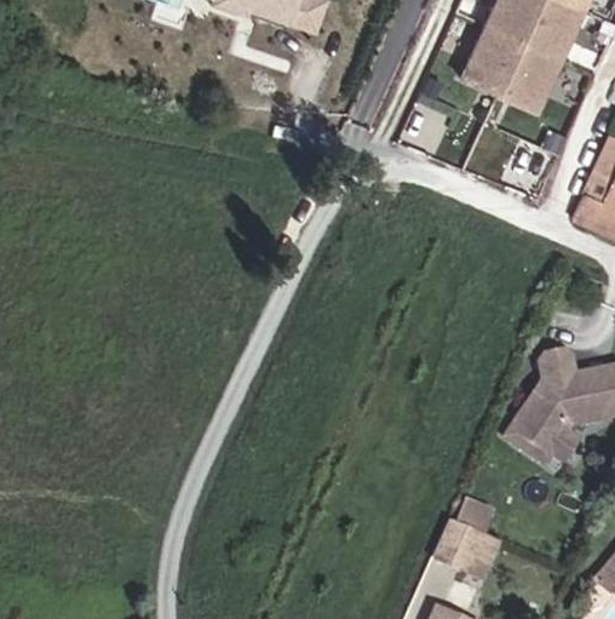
[(292,21),(322,28),(329,0),(224,0),(224,4),(266,17),(266,21),(289,27),(292,21)]
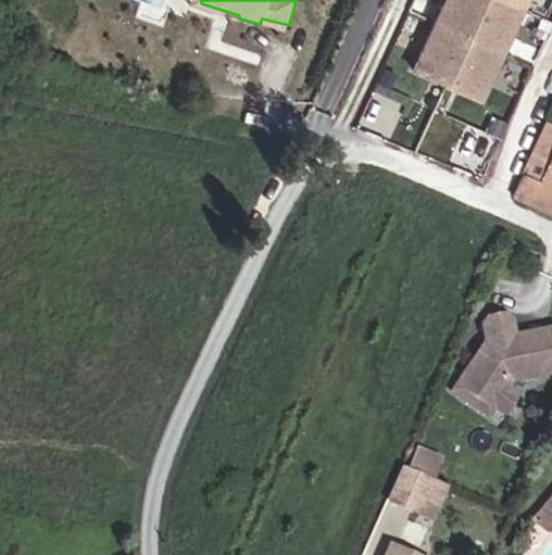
[(481,101),(528,0),(444,0),(414,71),(481,101)]
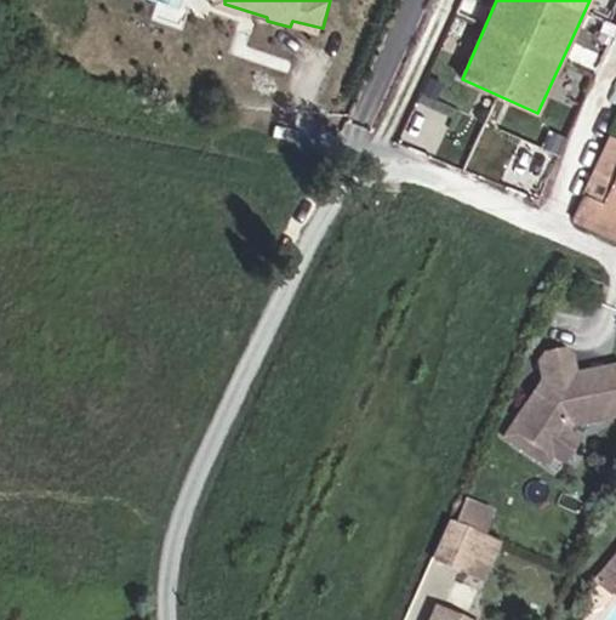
[(579,217),(615,233),(615,142),(614,142),(579,217)]
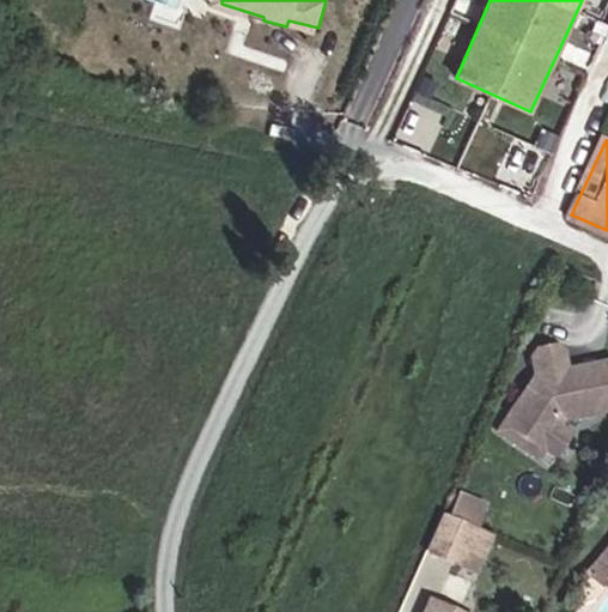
[(528,162),(533,150),(521,145),(516,157),(528,162)]
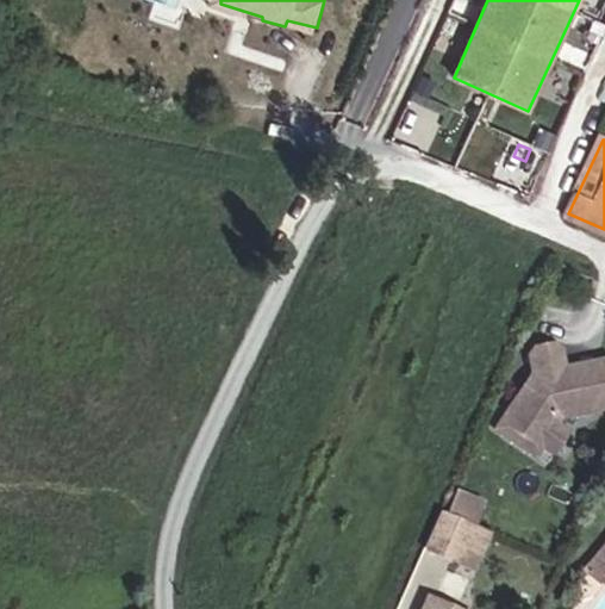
[(513,390),(501,417),(505,427),(537,440),(546,436),(548,432),(559,406),(561,402),(604,385),(604,348),(602,341),(592,337),(556,352),(550,334),(541,330),(523,337),(519,346),(528,368),(521,386),(513,390)]
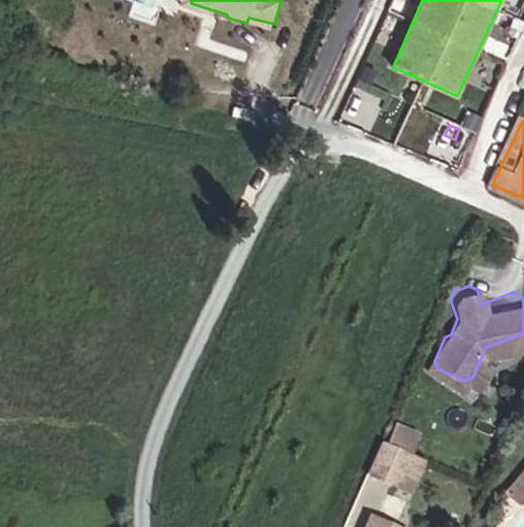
[(486,379),(495,357),(484,352),(475,373),(486,379)]
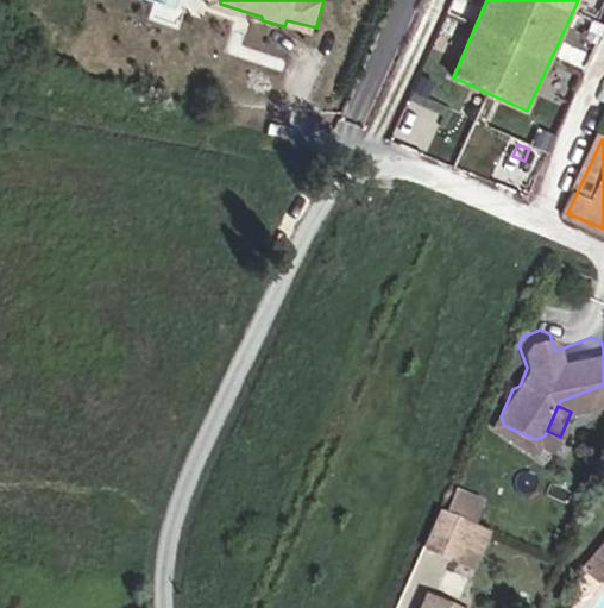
[(476,522),(485,500),(459,488),(450,511),(476,522)]
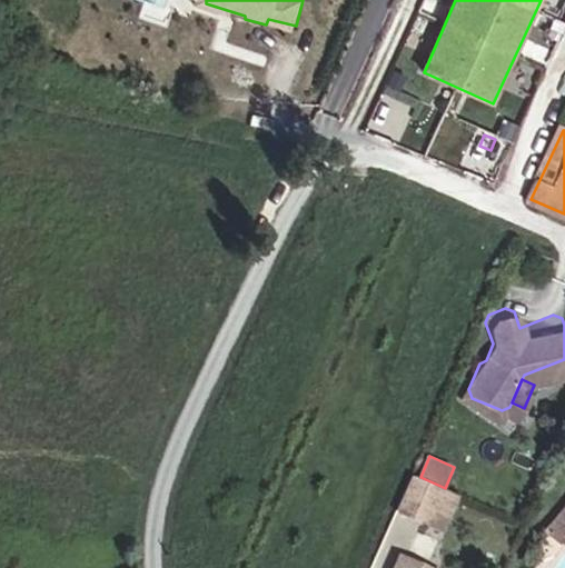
[(445,528),(459,495),(413,475),(398,507),(445,528)]
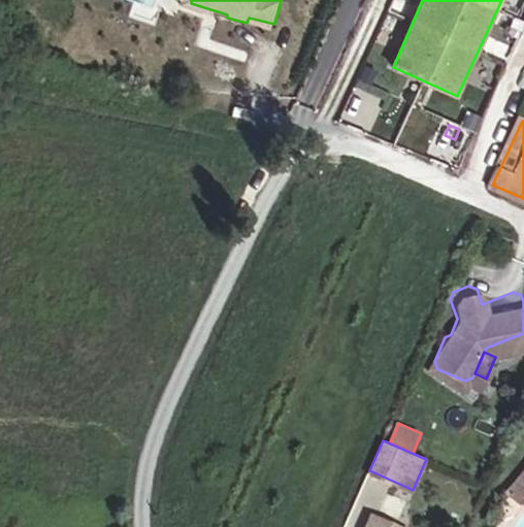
[(400,526),(371,515),(366,526),(400,526)]
